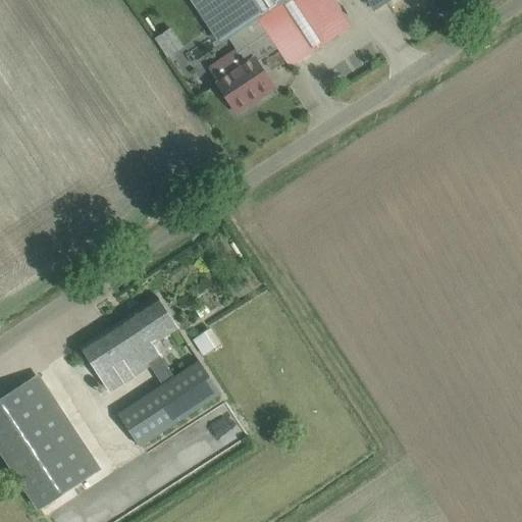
[(193,0),(222,43),(229,38),(236,48),(264,30),(276,49),(278,48),(291,66),(351,27),(332,0),(193,0)]
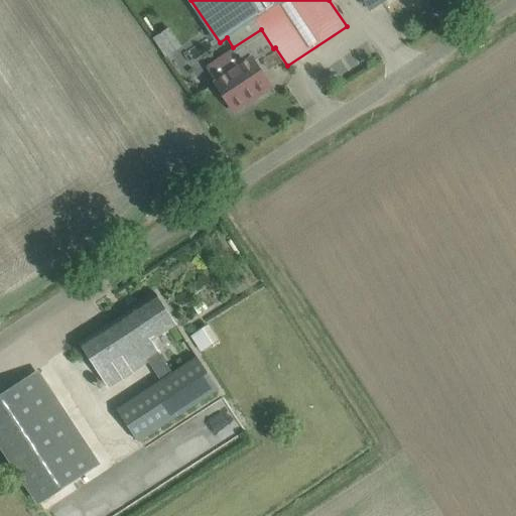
[(364,0),(371,10),(385,0),(364,0)]
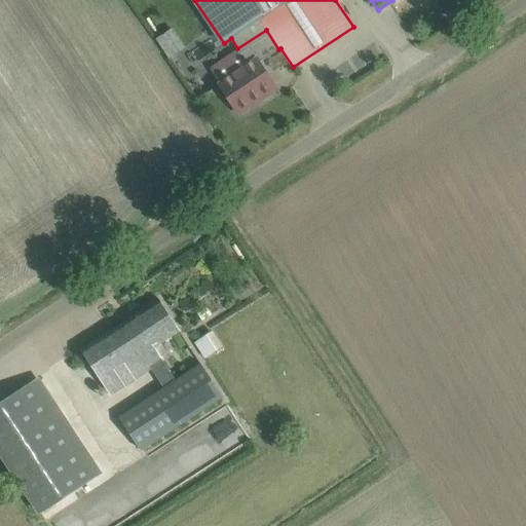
[(153,37),(166,58),(184,46),(171,26),(153,37)]
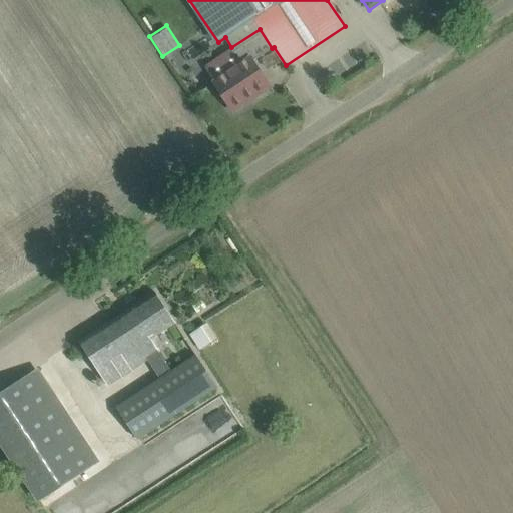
[(212,80),(230,107),(252,93),(254,96),(270,86),(252,61),(272,48),(260,29),(231,47),(204,66),(213,79),(212,80)]
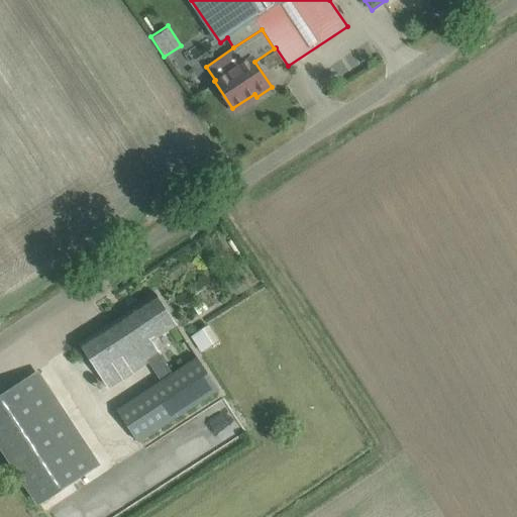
[(177,325),(167,310),(156,294),(80,343),(109,388),(148,362),(162,382),(117,411),(139,443),(219,390),(197,356),(173,374),(151,341),(177,325)]
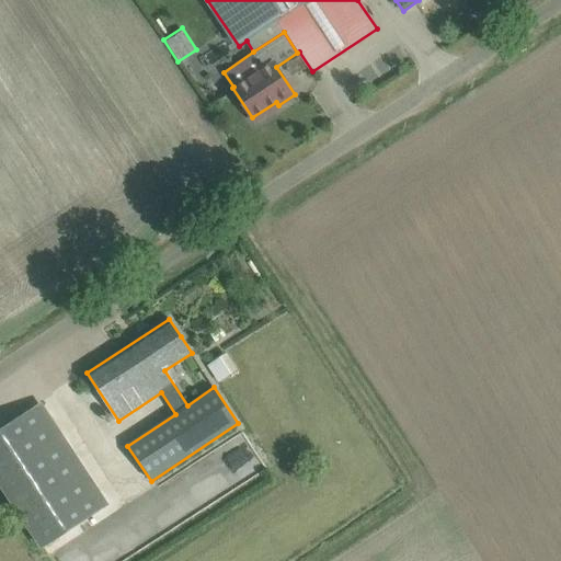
[(206,364),(217,380),(236,369),(225,352),(206,364)]
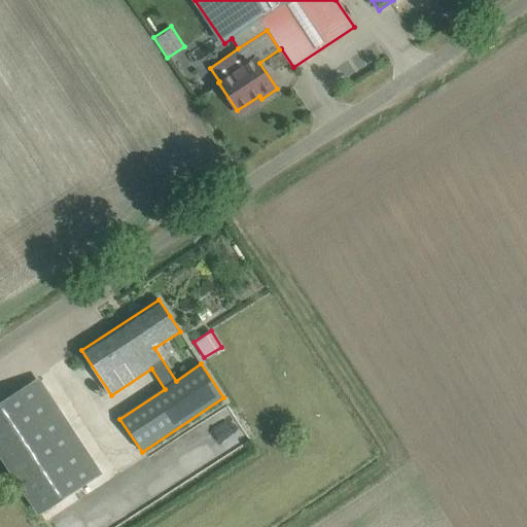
[(97,479),(33,382),(0,402),(0,451),(41,515),(97,479)]
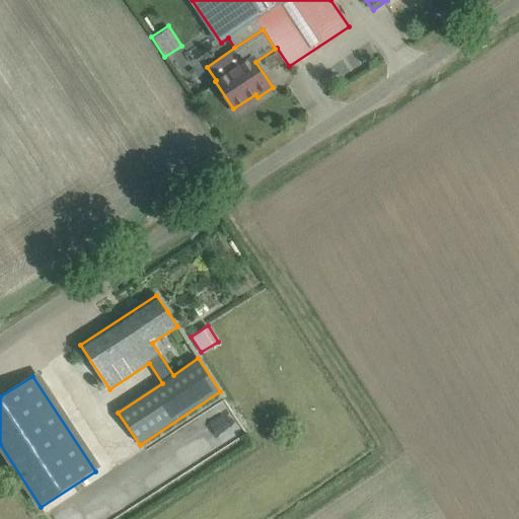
All buildings are outlined.
